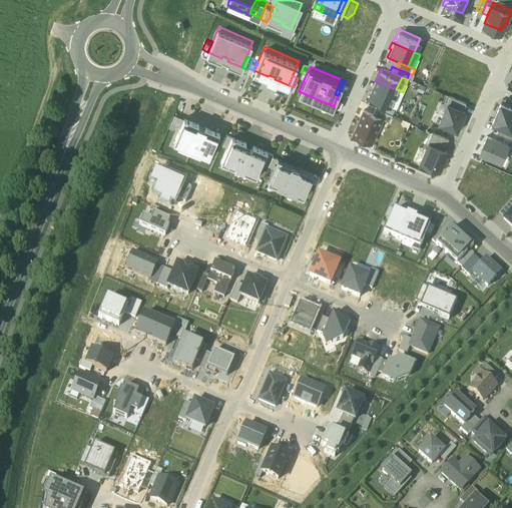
[(375,81),(370,93),(379,97),(391,102),(396,89),(375,81)]
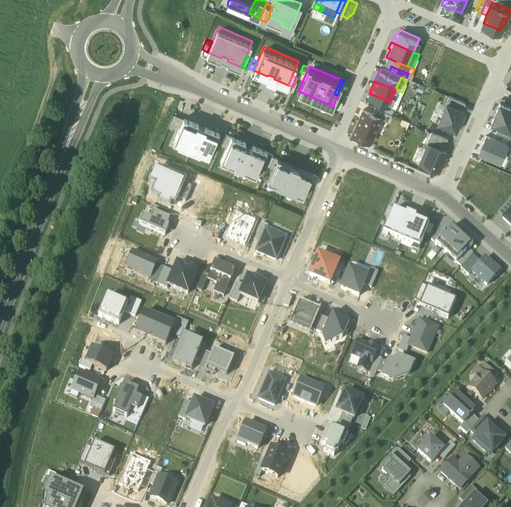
[(395,89),(390,102),(394,105),(396,105),(402,92),(395,89)]
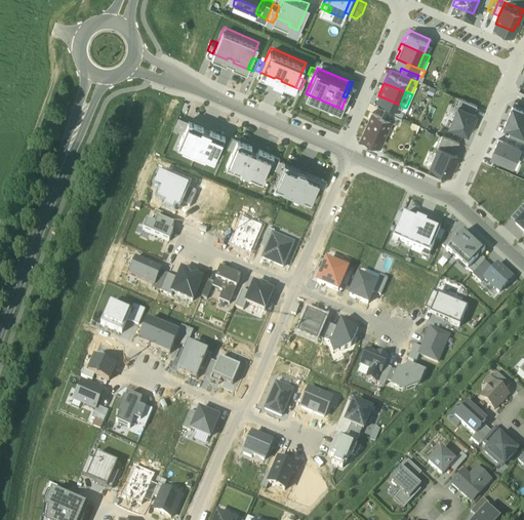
[(457,102),(458,102),(474,108),(478,101),(460,93),(457,102)]
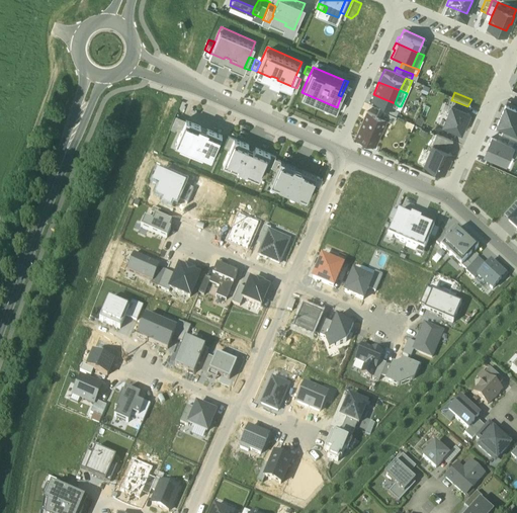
[(347,99),(341,96),(338,104),(344,106),(347,99)]
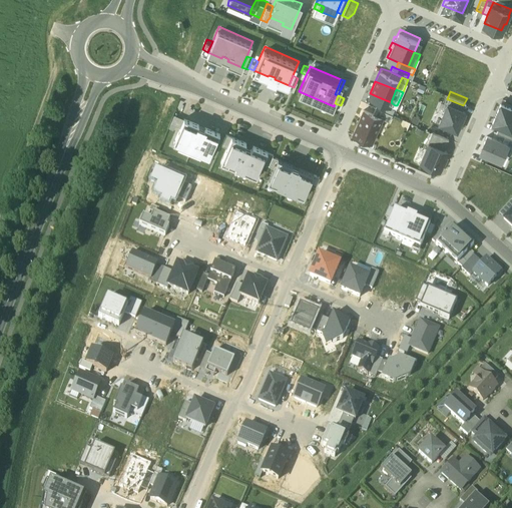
[(444,108),(448,99),(447,99),(441,96),(437,105),(444,108)]
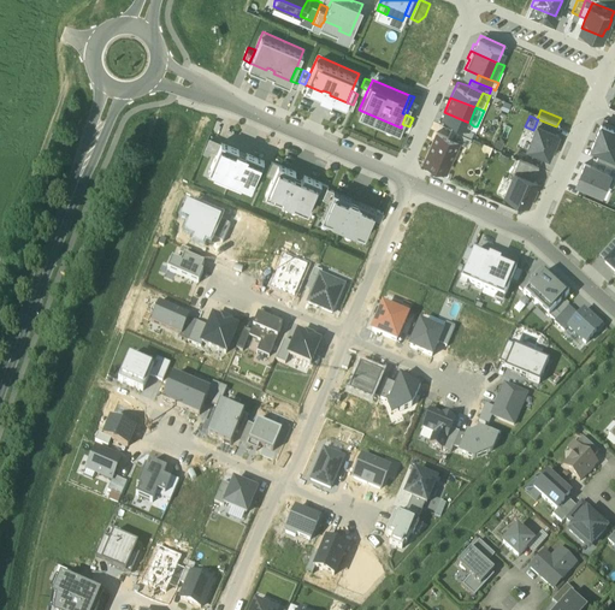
[(455,117),(451,124),(453,124),(472,132),(474,126),(469,123),(455,117)]
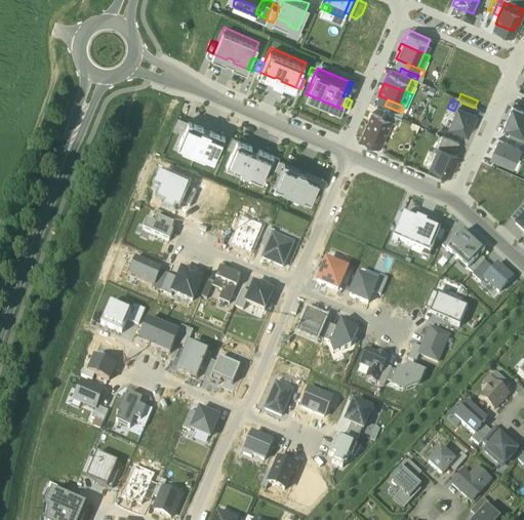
[(454,111),(450,121),(468,129),(477,109),(474,108),(458,102),(454,111)]
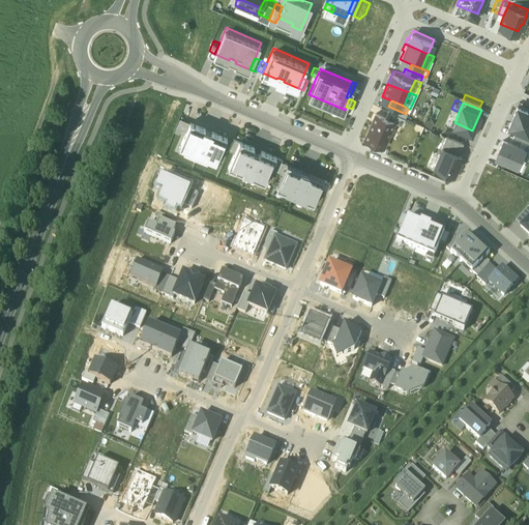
[(528,107),(518,103),(509,122),(517,125),(528,130),(528,107)]
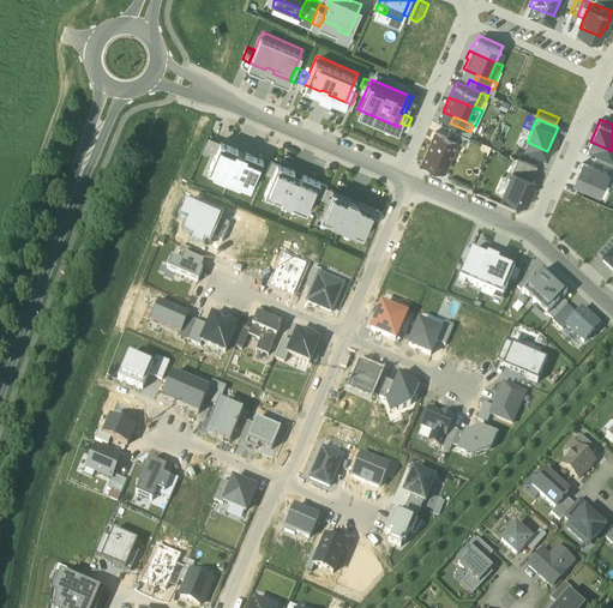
[(470,132),(451,124),(448,131),(458,136),(458,137),(467,140),(470,132)]
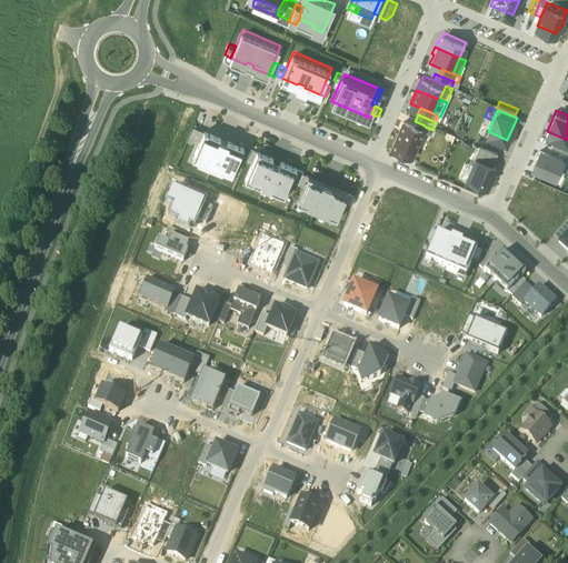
[(405,117),(397,134),(417,143),(425,127),(425,126),(415,121),(405,117)]
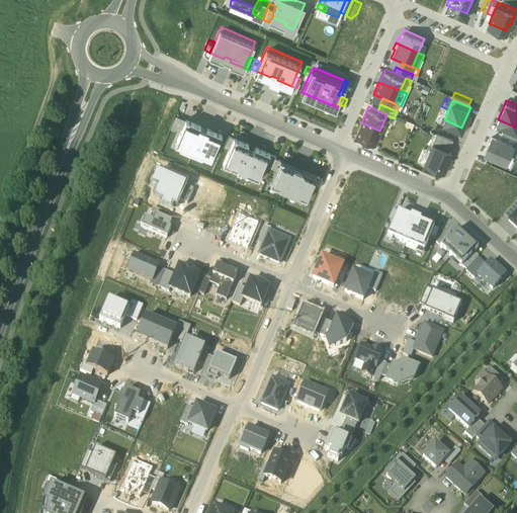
[(172,120),(183,124),(186,115),(176,111),(172,120)]
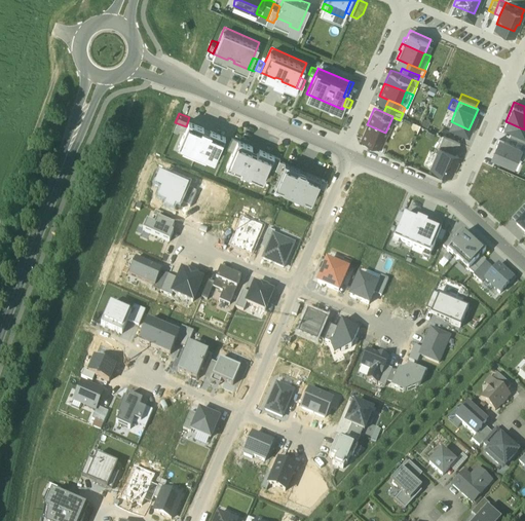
[(186,126),(179,142),(185,145),(197,150),(209,155),(216,157),(226,134),(211,126),(211,128),(204,125),(204,124),(189,117),(186,126)]
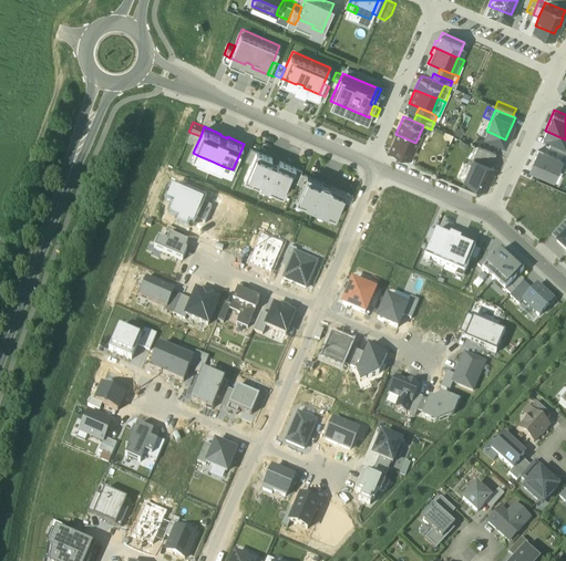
[(411,153),(415,143),(395,134),(391,144),(411,153)]
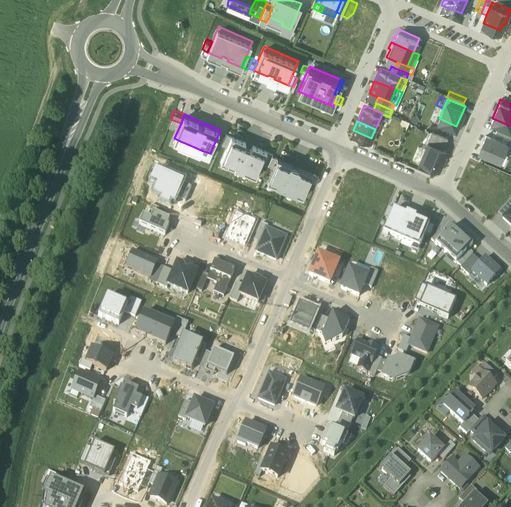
[(499,121),(496,127),(510,133),(510,126),(499,121)]
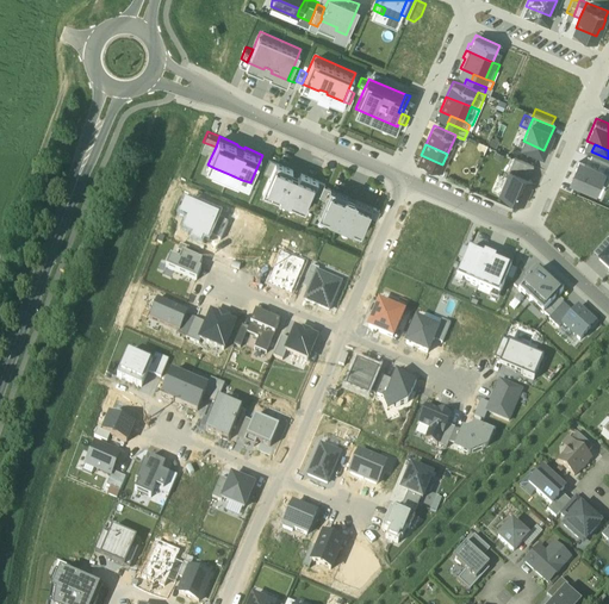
[(589,150),(585,157),(604,167),(608,159),(591,151),(589,150)]
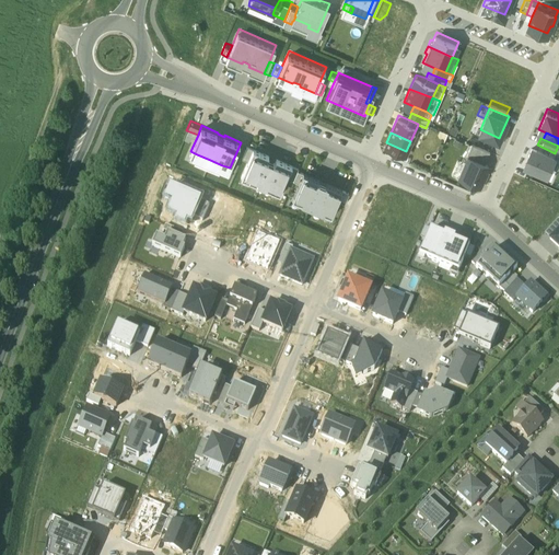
[(473,139),(467,151),(469,152),(486,159),(491,147),(473,139)]
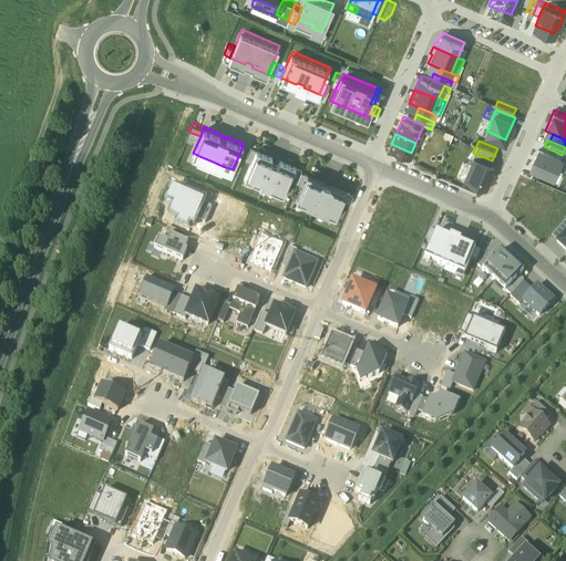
[(251,159),(257,147),(251,144),(246,156),(251,159)]
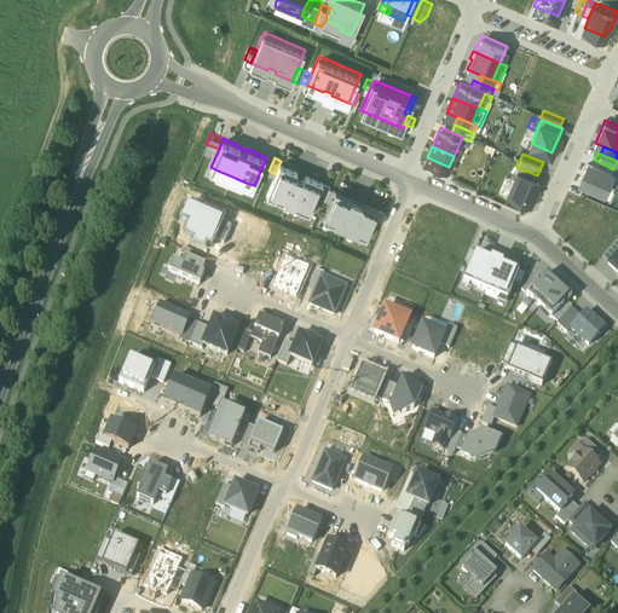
[(587,167),(582,179),(585,180),(584,183),(594,188),(595,185),(605,189),(613,169),(594,160),(589,158),(585,166),(587,167)]
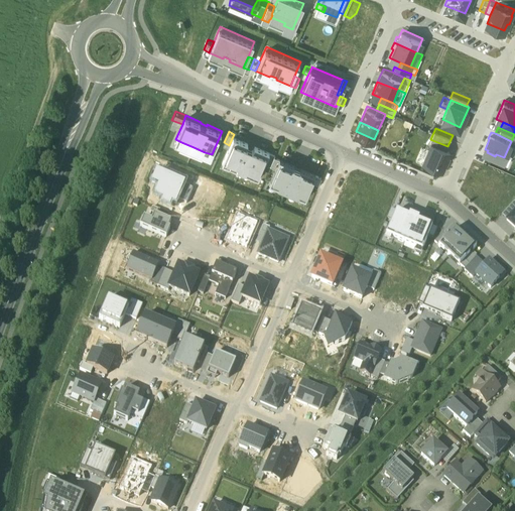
[(229,145),(223,159),(259,175),(265,160),(270,149),(255,143),(254,146),(247,143),(249,140),(234,134),(229,145)]
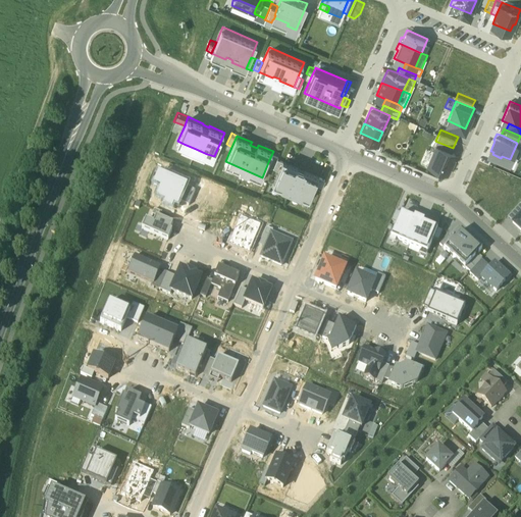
[(437,142),(435,141),(429,139),(421,158),(429,162),(437,142)]
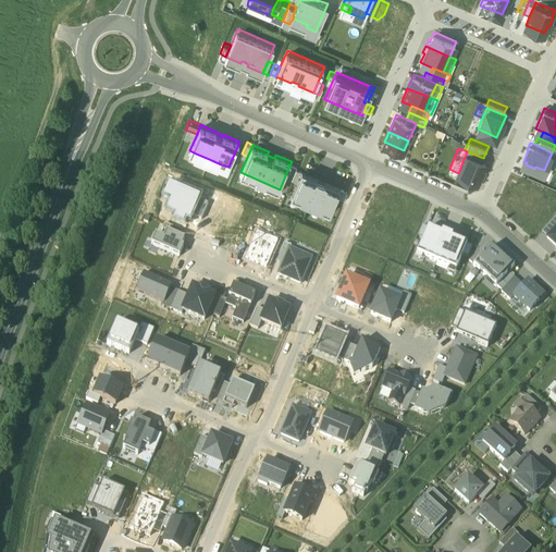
[(467,151),(458,173),(478,182),(481,173),(482,174),(485,167),(484,166),(486,160),(483,158),(467,151)]
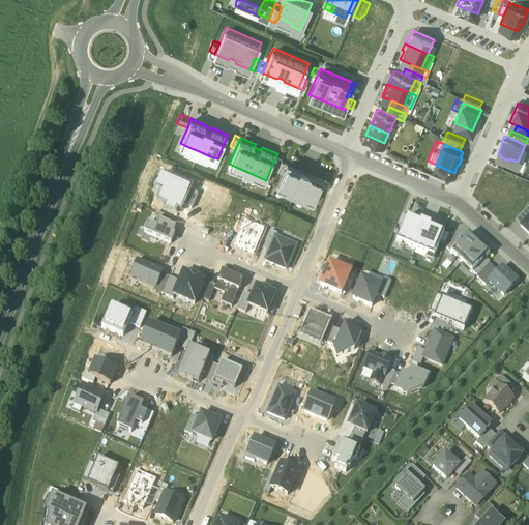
[(197,156),(199,151),(186,146),(184,151),(197,156)]
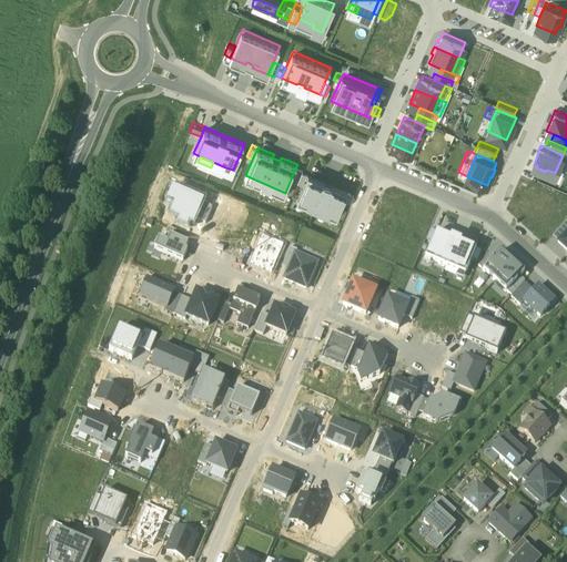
[(213,162),(211,167),(223,173),(225,167),(213,162)]
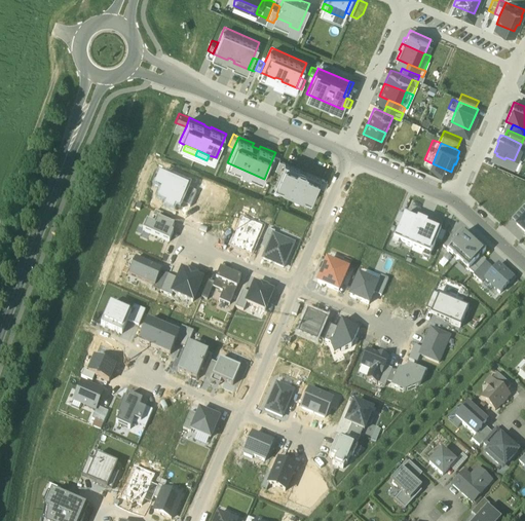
[(280,154),(275,152),(270,163),(276,165),(280,156),(280,154)]
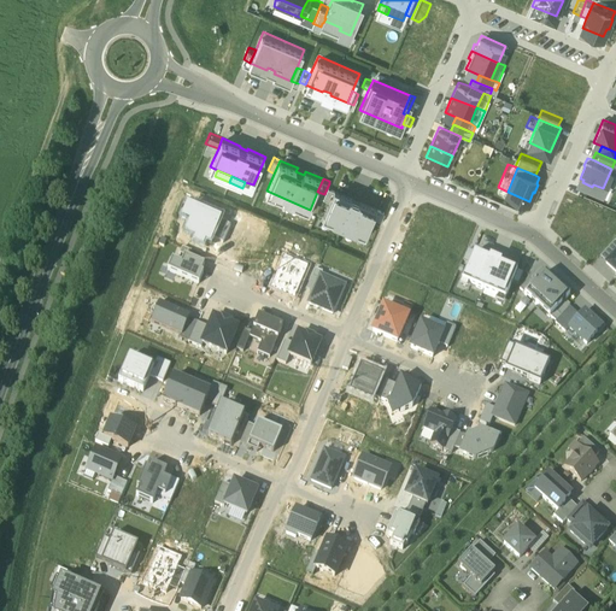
[(335,187),(329,183),(324,194),(330,198),(335,187)]
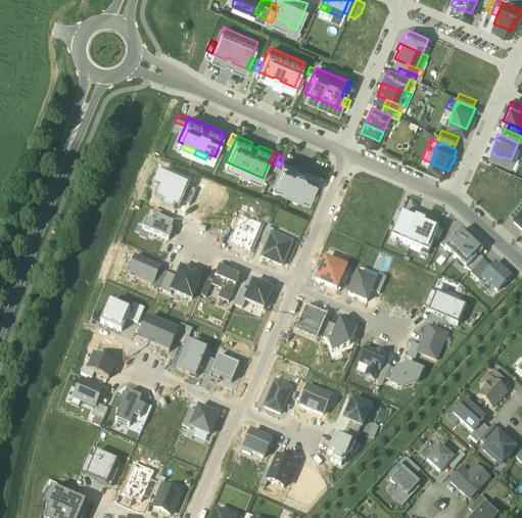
[(280,168),(274,183),(311,198),(317,183),(321,174),(305,168),(304,169),(298,167),(299,165),(284,158),(280,168)]
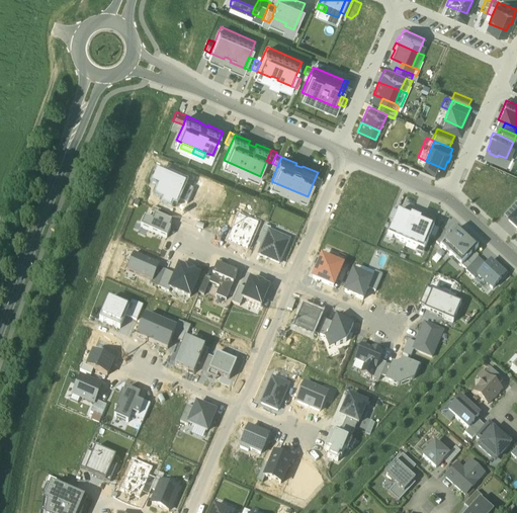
[(157,191),(166,195),(164,199),(171,202),(173,197),(177,199),(178,196),(185,181),(158,170),(155,178),(162,181),(157,191)]
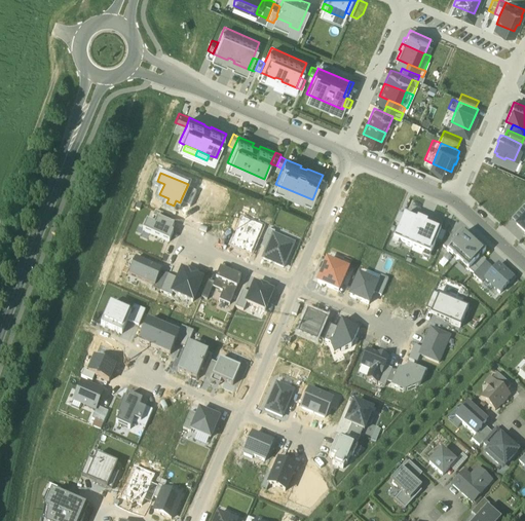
[(328,177),(323,175),(319,184),(325,186),(328,177)]
